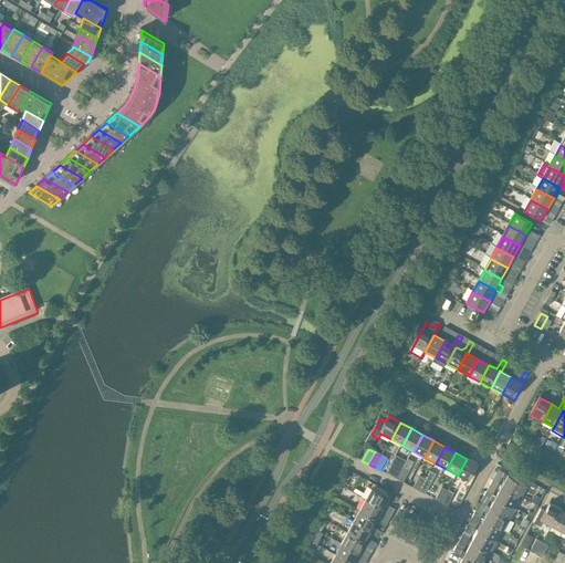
[(458,476),(469,482),(479,465),(467,459),(458,476)]
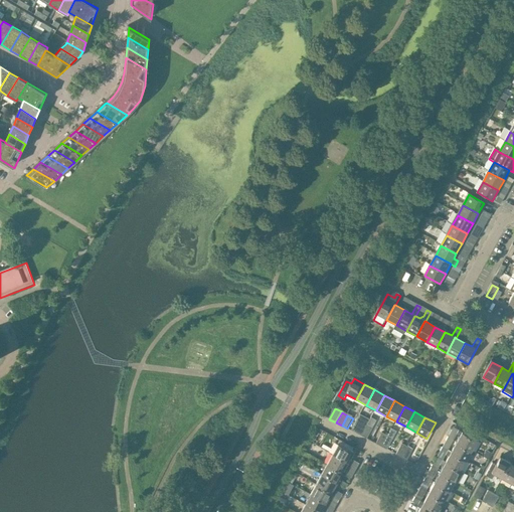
[(356,434),(362,437),(368,427),(362,423),(356,434)]
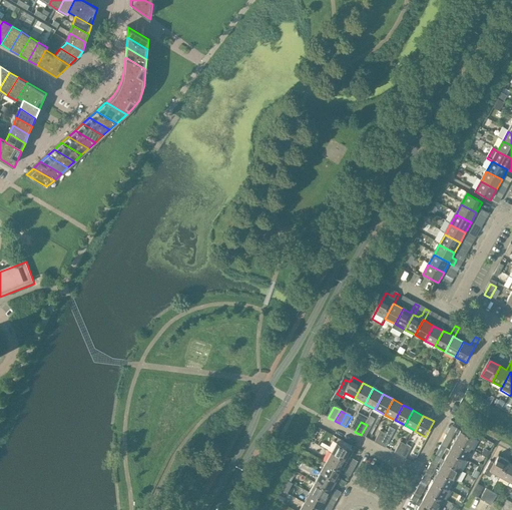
[(361,435),(366,438),(372,428),(367,425),(361,435)]
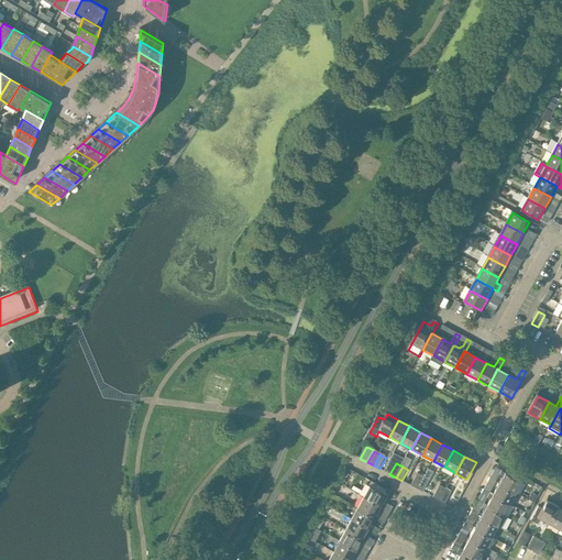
[(499,485),(516,494),(522,483),(496,469),(494,473),(504,479),(499,485)]
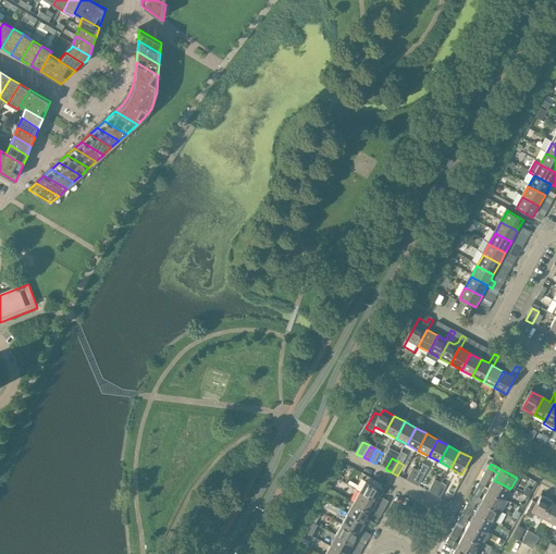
[(407,481),(414,484),(420,472),(414,470),(407,481)]
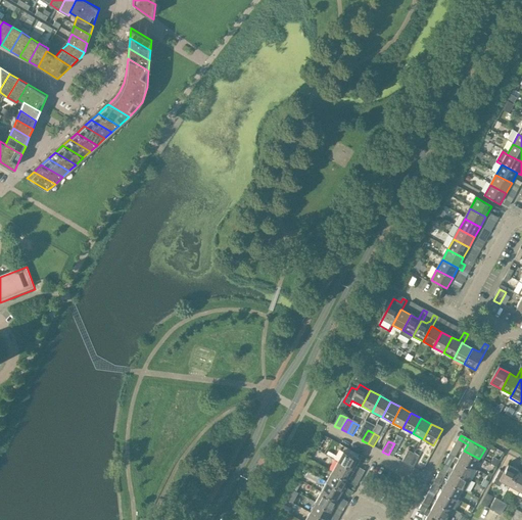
[(388,455),(393,458),(399,446),(394,443),(388,455)]
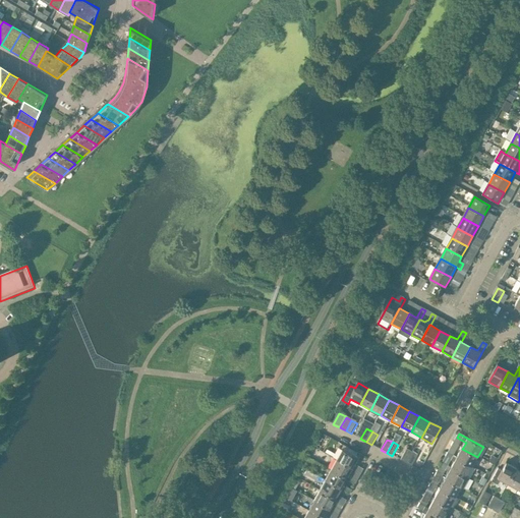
[(457,459),(472,468),(477,457),(462,449),(457,459)]
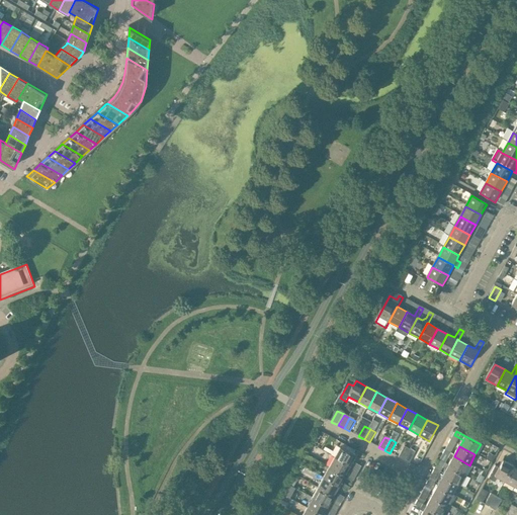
[(399,458),(405,461),(411,450),(405,447),(399,458)]
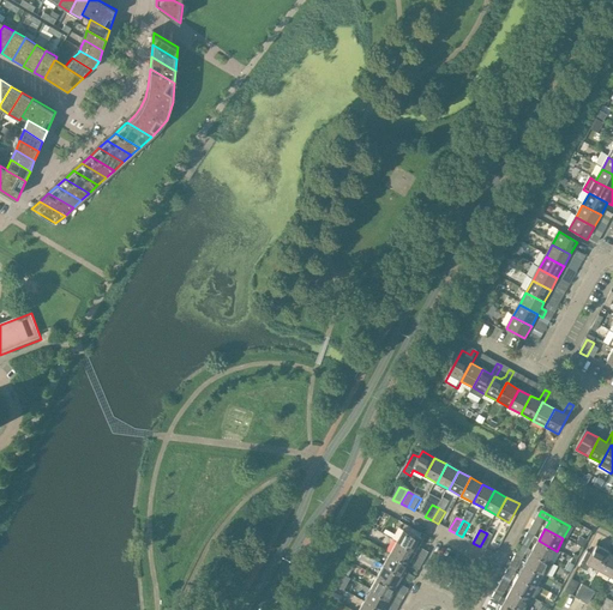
[(404,531),(397,543),(415,554),(422,541),(404,531)]
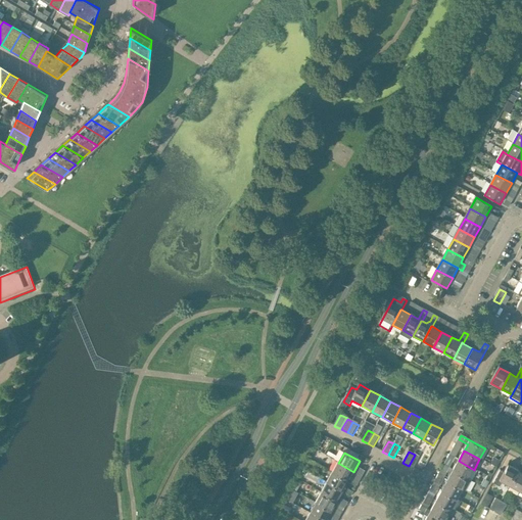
[(409,466),(414,469),(420,458),(415,455),(409,466)]
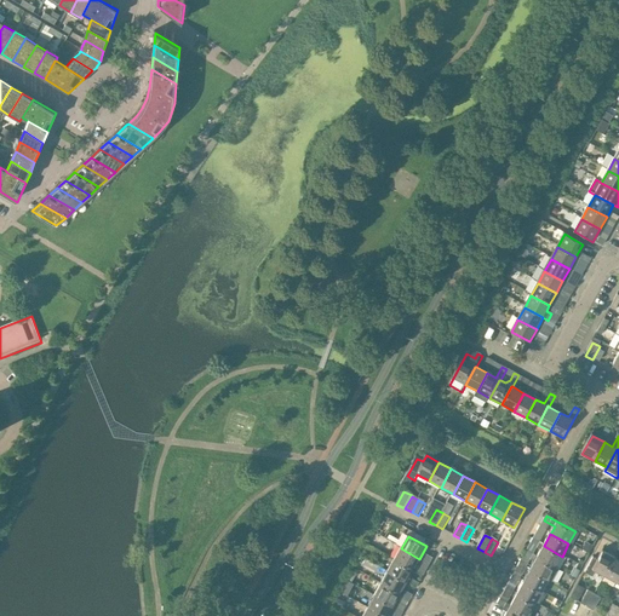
[(537,558),(556,569),(562,557),(544,546),(537,558)]
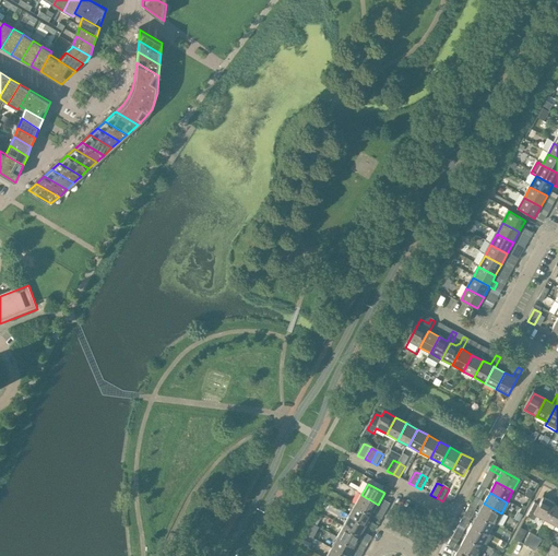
[(361,495),(356,506),(372,516),(378,505),(361,495)]
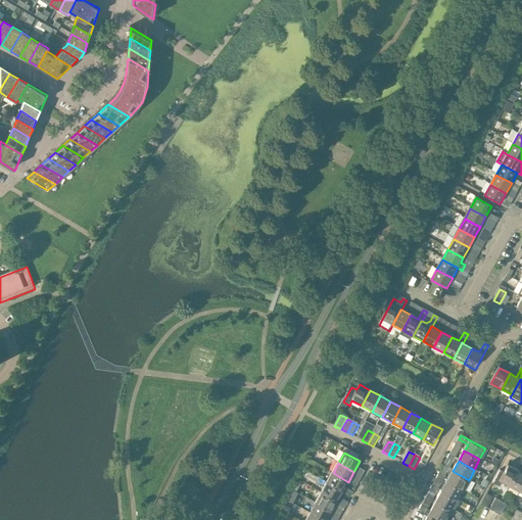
[(503,483),(511,487),(519,472),(509,466),(504,474),(501,472),(493,484),(501,488),(503,483)]
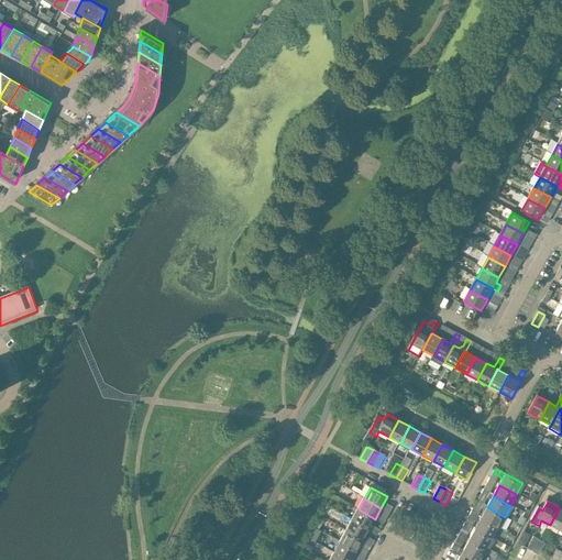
[(482,518),(498,528),(502,529),(508,518),(505,517),(487,507),(484,505),(482,509),(485,512),(482,518)]
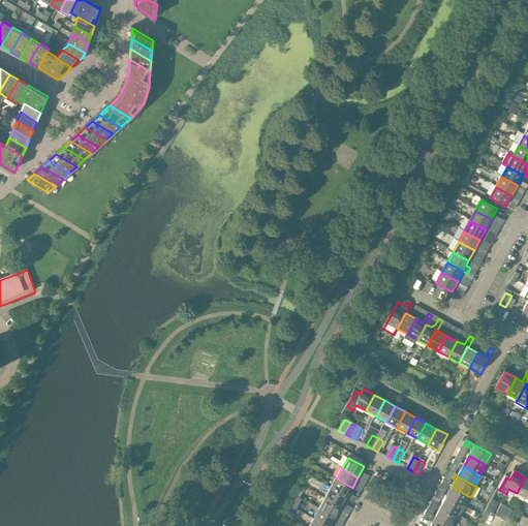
[(517,493),(527,498),(527,478),(525,477),(517,493)]
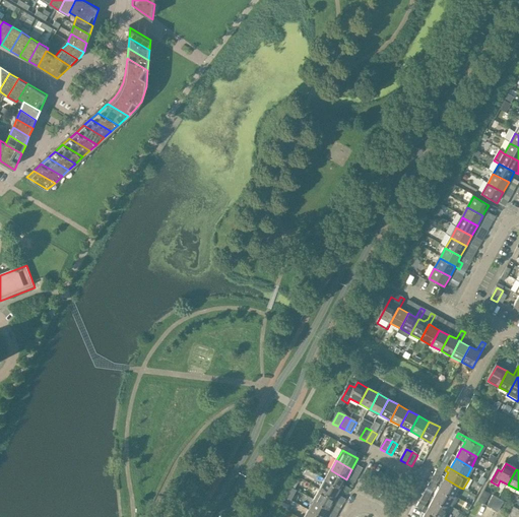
[(340,490),(349,495),(351,491),(345,488),(346,487),(343,485),(346,479),(331,470),(325,480),(340,490)]
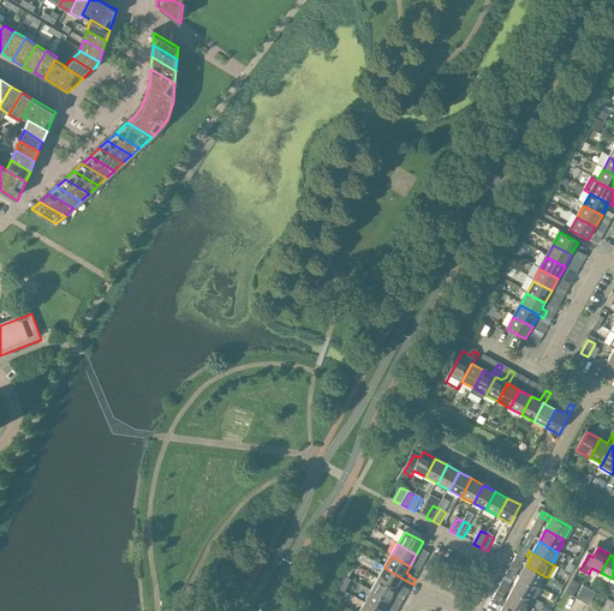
[(519,577),(538,588),(544,576),(526,565),(519,577)]
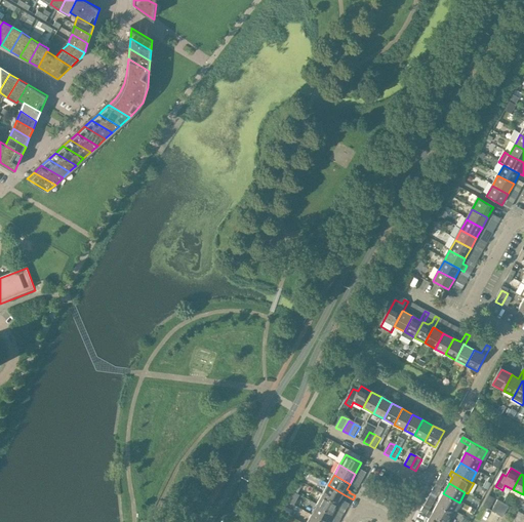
[(323,495),(338,505),(344,494),(328,485),(323,495)]
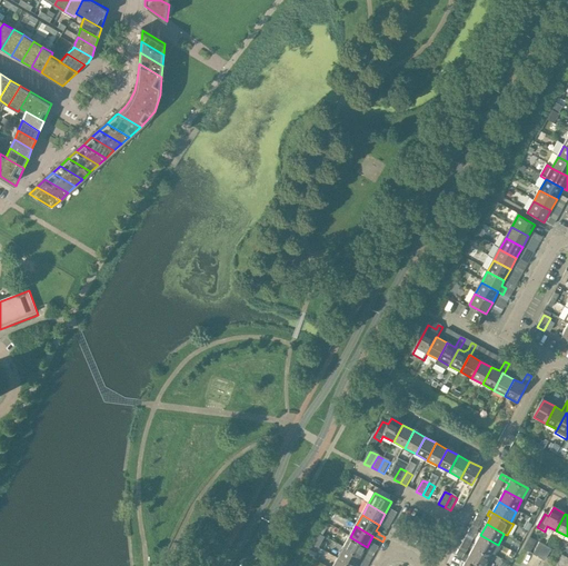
[(475,546),(491,556),(498,545),(480,535),(475,546)]
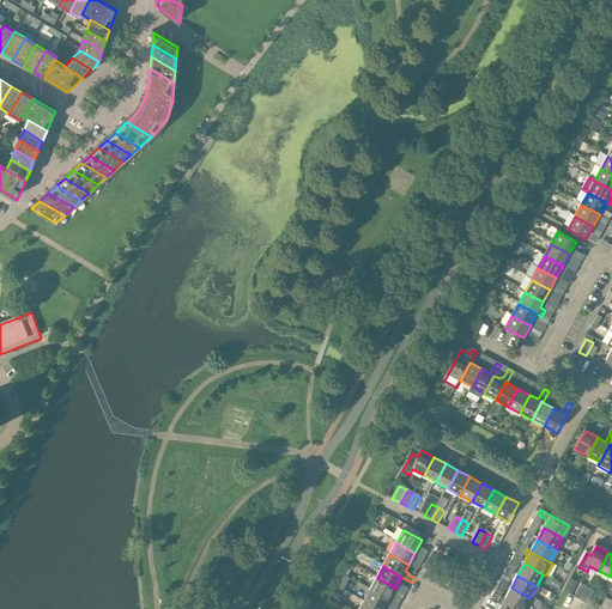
[(370,590),(389,601),(395,589),(377,578),(370,590)]
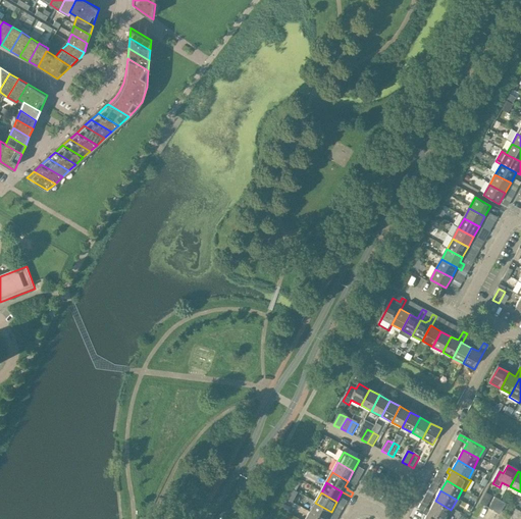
[(489,510),(495,513),(501,502),(496,499),(489,510)]
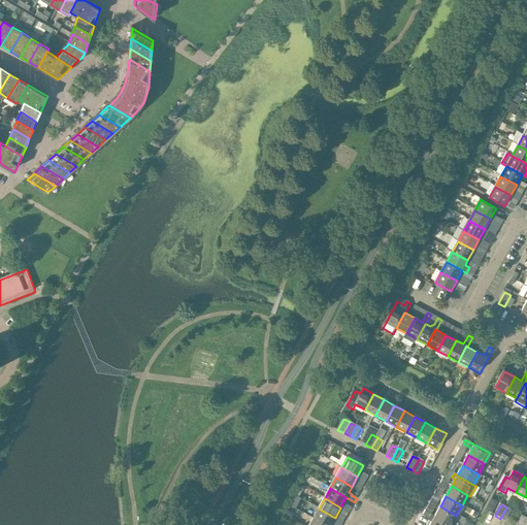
[(435,517),(448,524),(452,524),(456,516),(440,506),(435,517)]
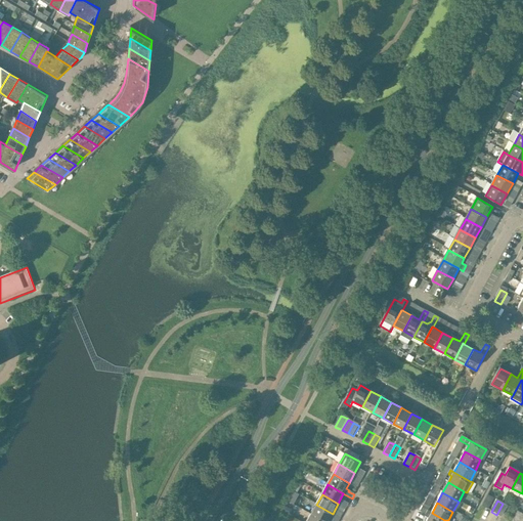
[(496,515),(503,518),(509,507),(503,504),(496,515)]
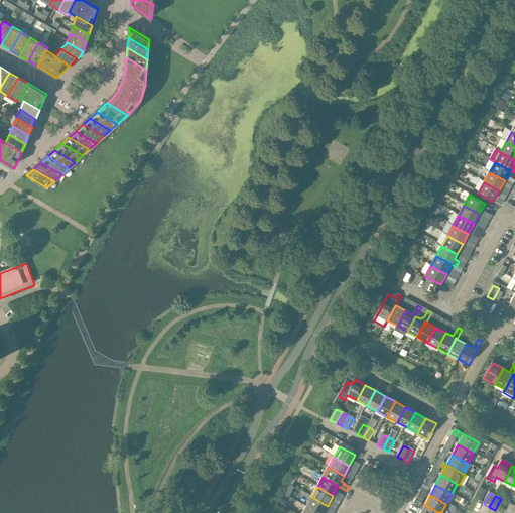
[(306,507),(315,512),(324,512),(328,506),(311,497),(306,507)]
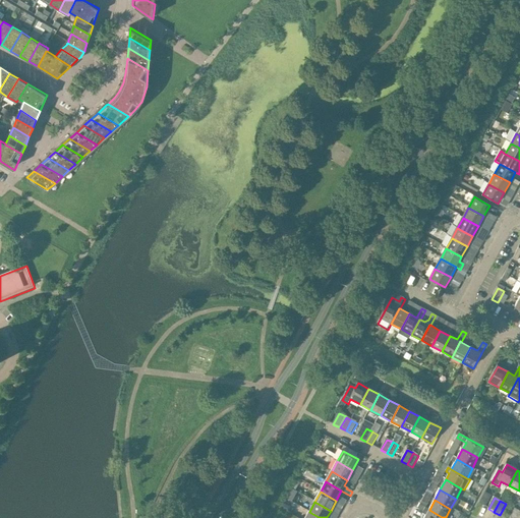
[(442,517),(429,510),(425,509),(423,512),(423,514),(426,515),(425,517),(442,517)]
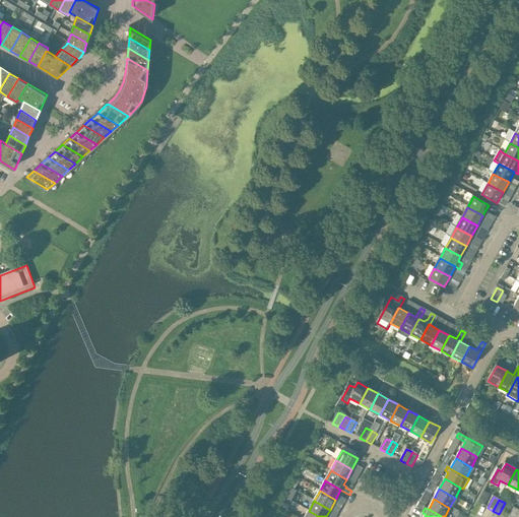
[(516,516),(518,513),(518,510),(514,508),(510,516),(516,516)]
